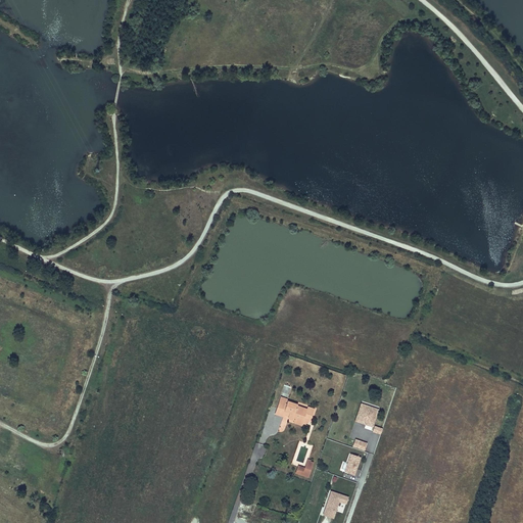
[(287,402),(280,399),(276,412),(283,415),(284,413),(287,414),(287,413),(290,414),(289,415),(288,417),(294,419),(295,416),(303,418),(304,414),(306,408),(296,405),(297,402),(288,399),(287,402)]
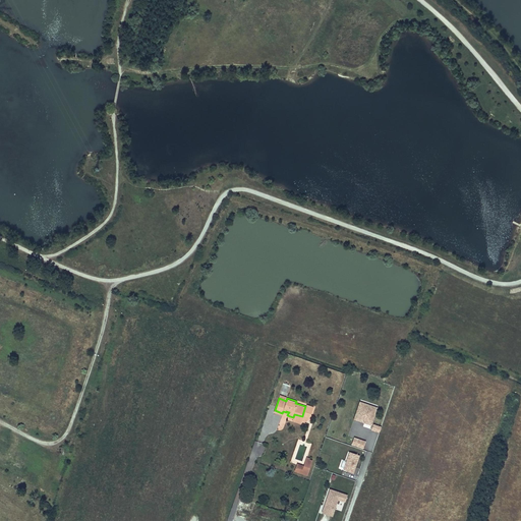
[(379,406),(360,401),(354,419),(372,425),(372,424),(379,406)]
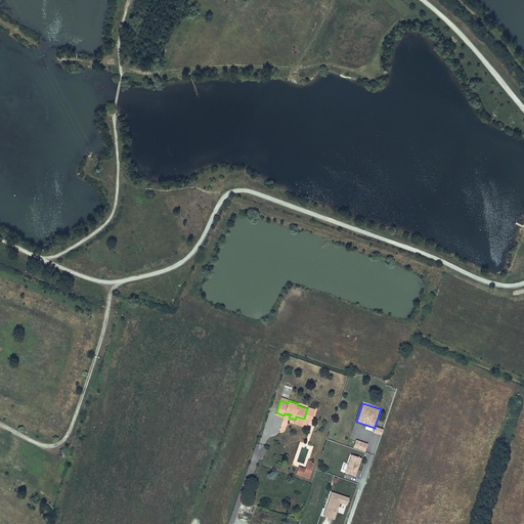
[(314,409),(308,407),(307,408),(305,415),(311,417),(314,409)]
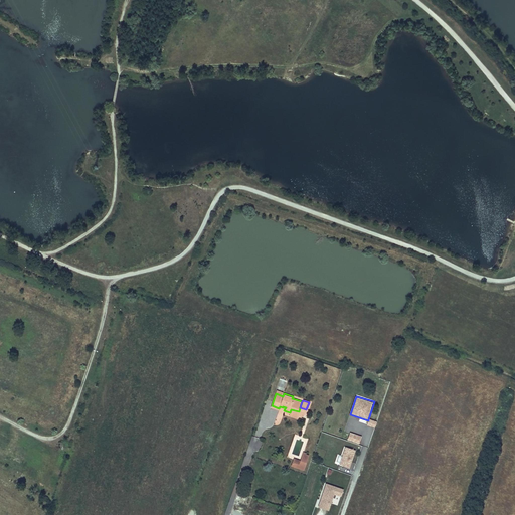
[(375,427),(376,423),(376,421),(368,419),(368,420),(366,424),(375,427)]
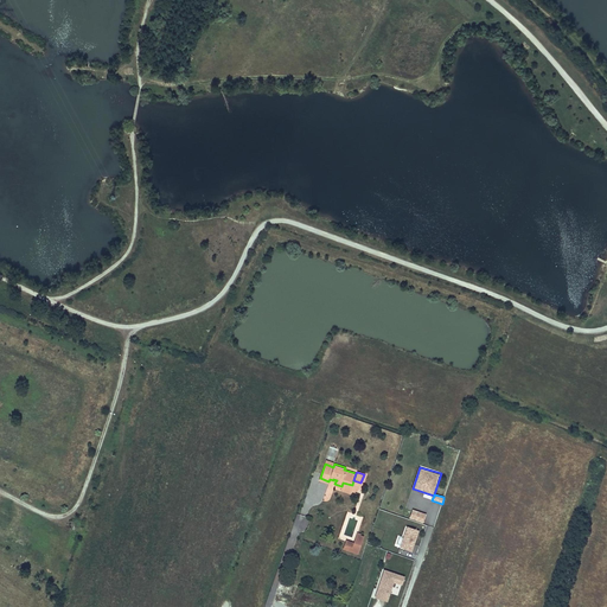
[(427,515),(413,510),(409,518),(423,524),(427,515)]
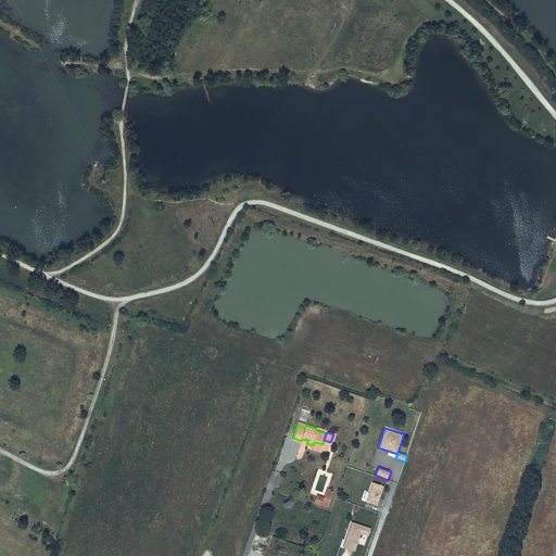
[(328,477),(319,475),(315,489),(324,491),(328,477)]
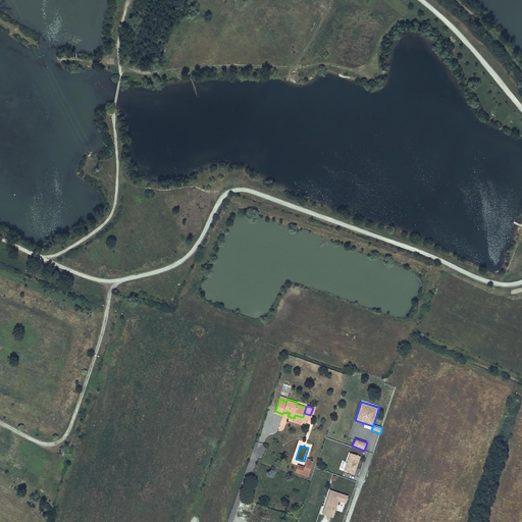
[(361,456),(350,453),(344,471),(355,475),(361,456)]
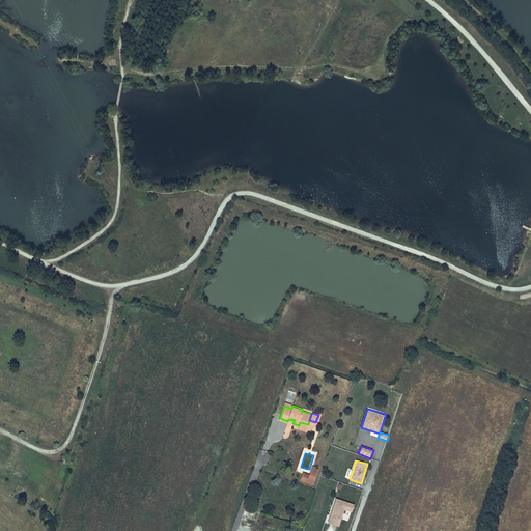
[(315,466),(313,466),(310,474),(303,472),(300,479),(312,483),(317,469),(314,468),(315,466)]
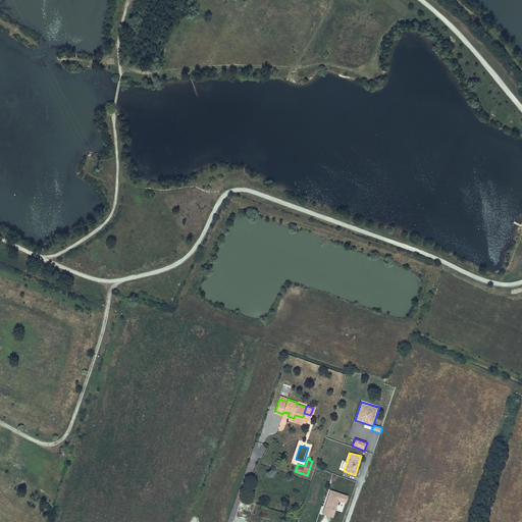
[(347,496),(330,490),(324,506),(334,510),(337,500),(345,502),(347,496)]
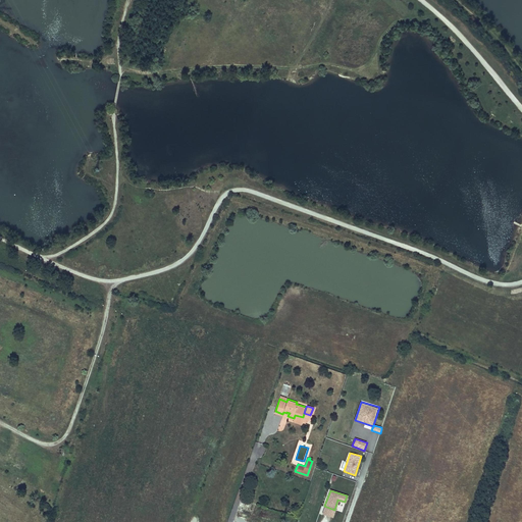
[(334,510),(324,506),(322,514),(332,517),(334,510)]
